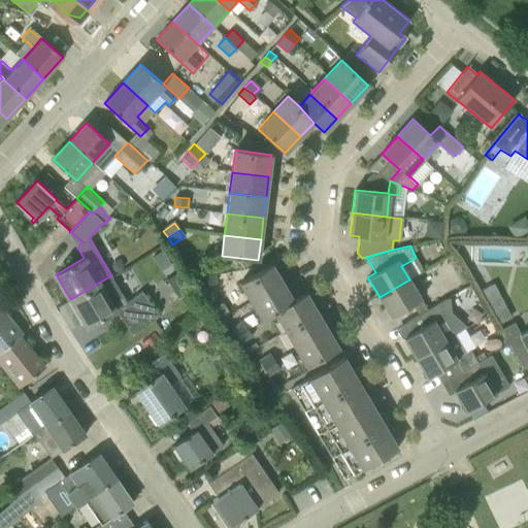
[(252,302),(284,284),(271,264),(240,283),(252,302)]
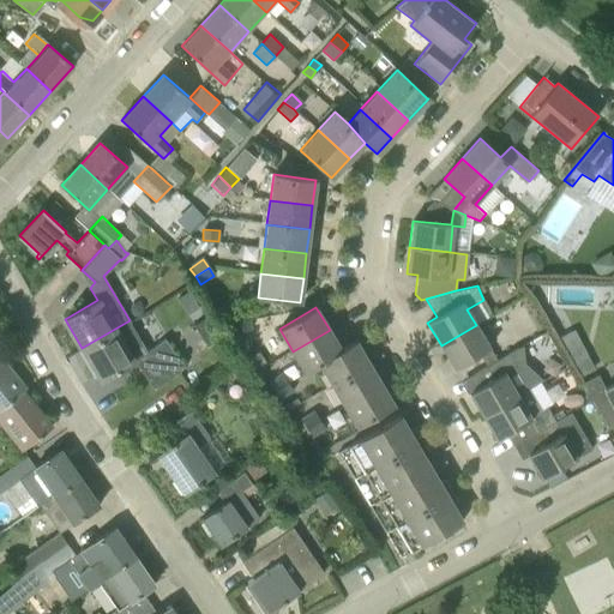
[(250,319),(235,320),(236,331),(250,329),(250,319)]
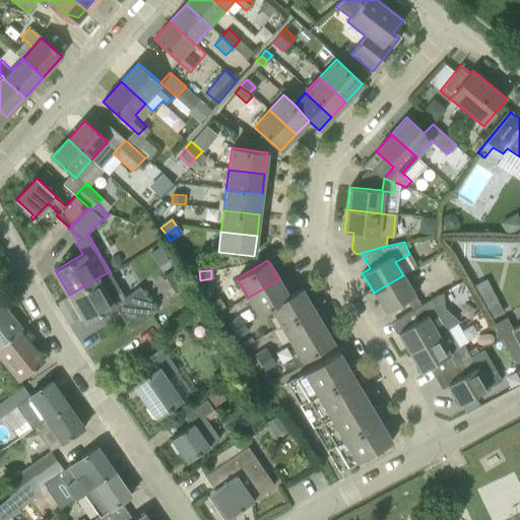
[(110,271),(69,295),(84,322),(113,305),(121,320),(149,300),(139,286),(125,297),(110,271)]
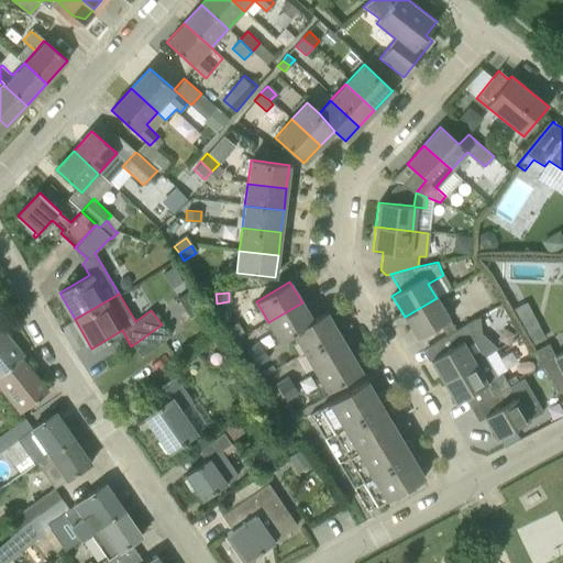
[(445,335),(455,330),(437,298),(405,317),(417,338),(439,324),(445,335)]
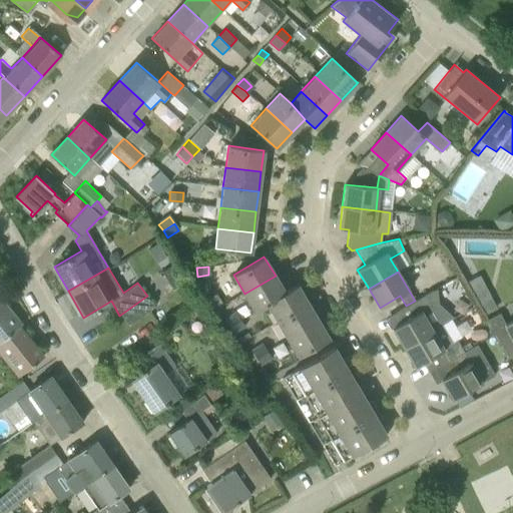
[(254,312),(268,304),(285,292),(276,276),(244,294),(254,312)]
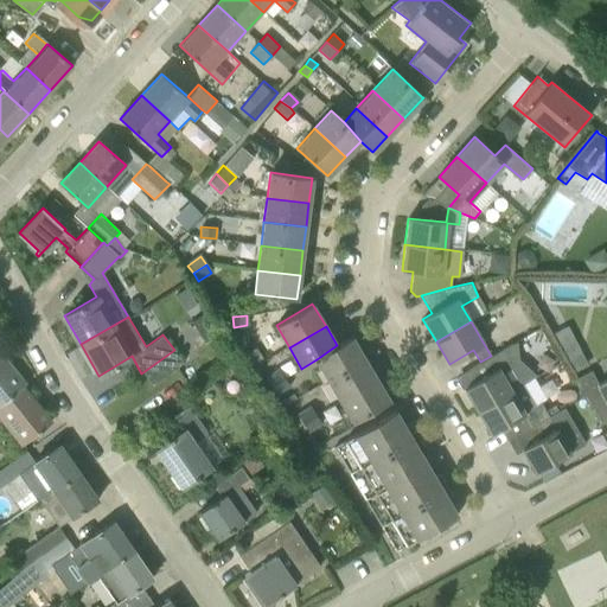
[(327,378),(364,357),(351,337),(337,345),(317,359),(327,378)]
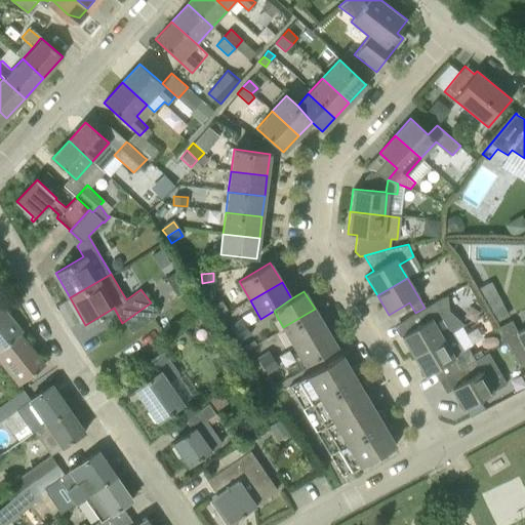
[(413,357),(451,332),(463,325),(447,311),(445,296),(425,308),(415,313),(422,324),(401,336),(413,357)]
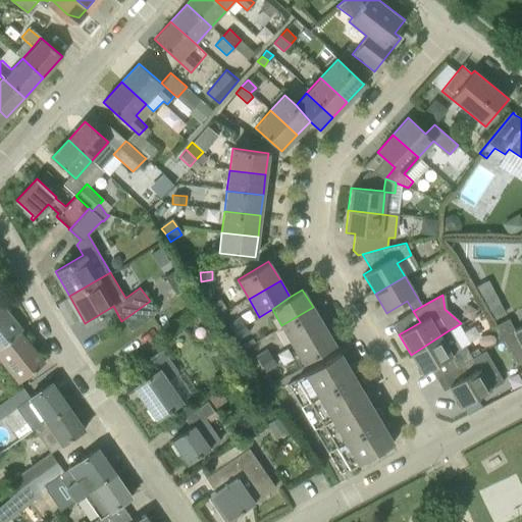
[(0,348),(19,332),(22,329),(0,302),(0,348)]
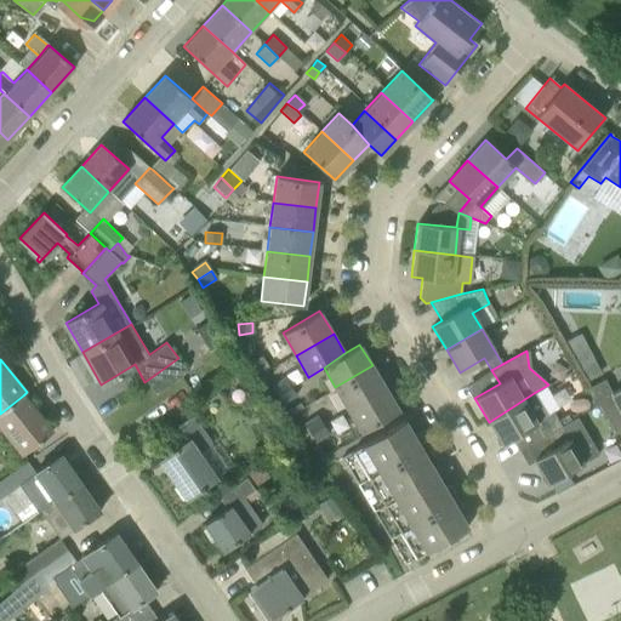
[(335,387),(347,409),(385,386),(372,365),(335,387)]
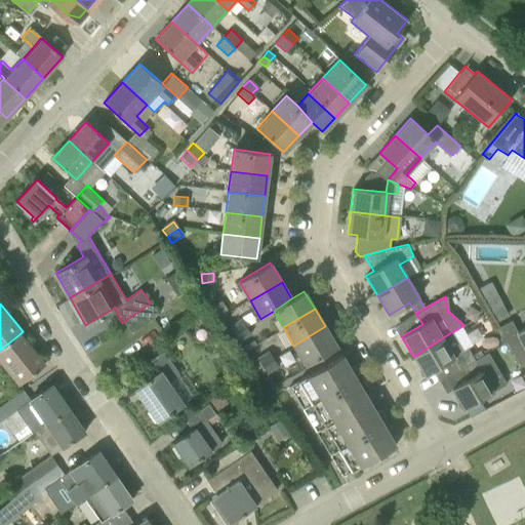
[(232,326),(237,332),(246,324),(242,318),(232,326)]
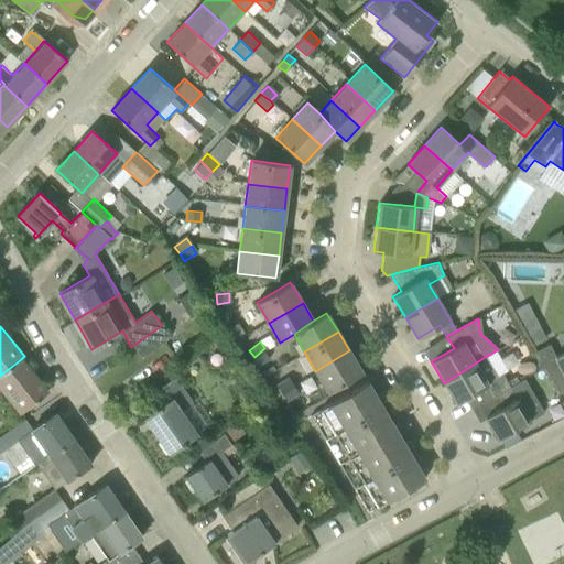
[(548,345),(531,354),(553,397),(563,390),(563,351),(554,358),(548,345)]
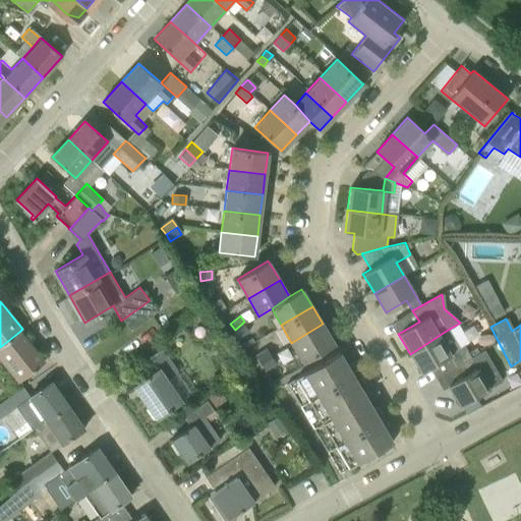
[(239,336),(249,328),(244,322),(235,330),(239,336)]
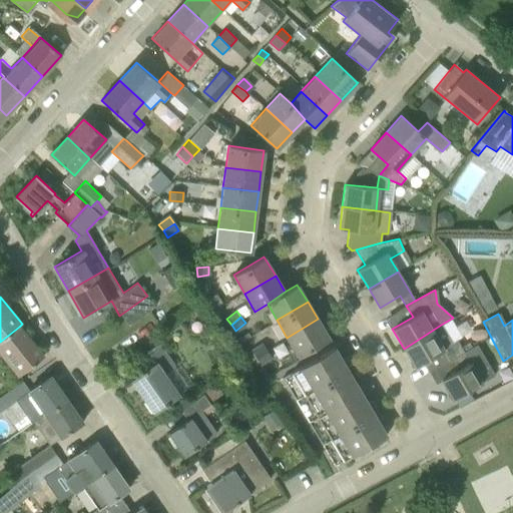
[(318,319),(287,338),(299,357),(330,338),(318,319)]
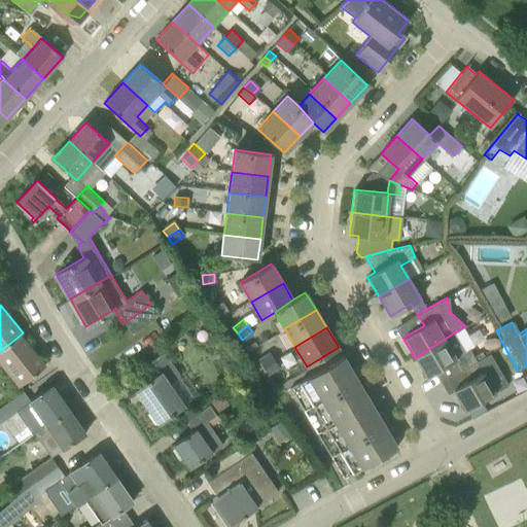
[(454,391),(484,374),(469,349),(463,352),(453,334),(415,358),(426,377),(434,373),(448,394),(454,391)]
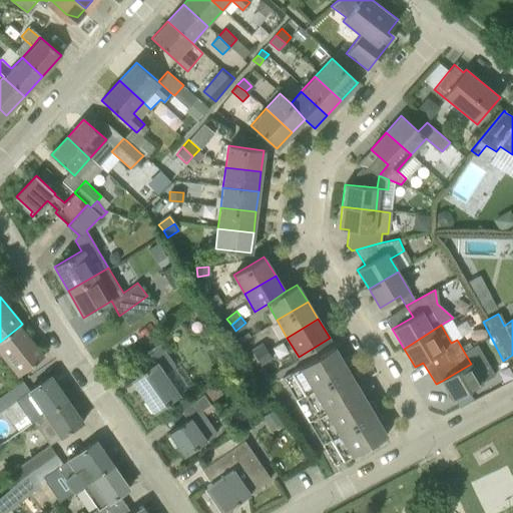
[(0,357),(16,378),(43,356),(19,327),(0,342),(0,357)]
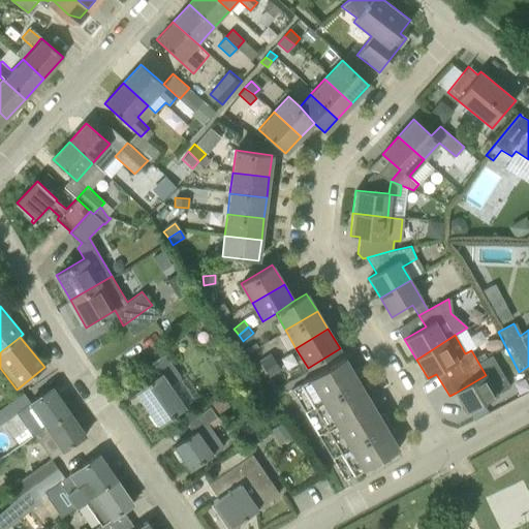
[(181,376),(164,353),(151,363),(159,374),(135,391),(159,425),(185,407),(170,385),(180,379),(180,377),(181,376)]
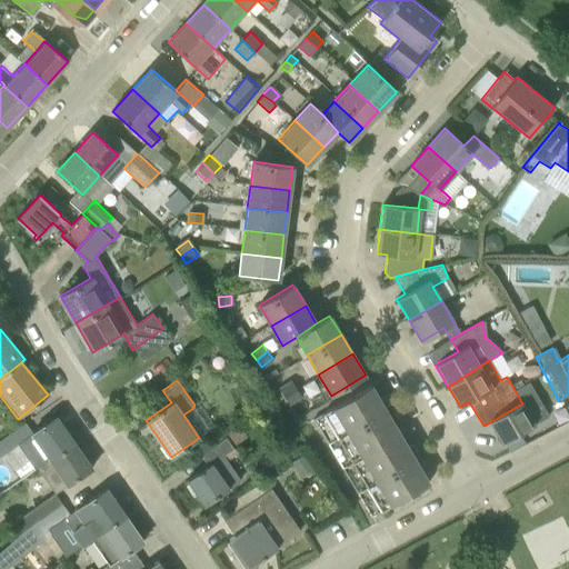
[(280,387),(286,396),(296,388),(290,380),(280,387)]
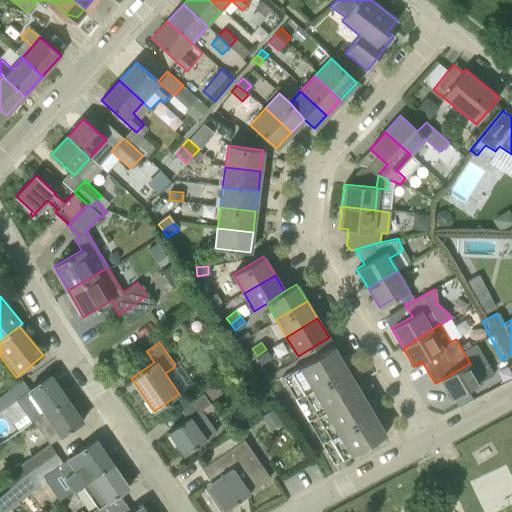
[(281,377),(294,399),(350,365),(344,356),(340,358),(333,346),(281,377)]
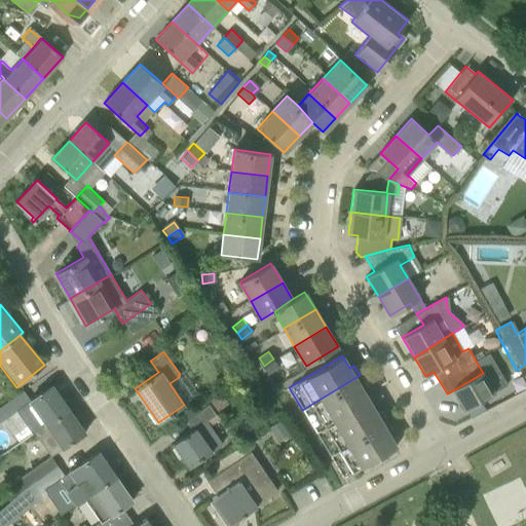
[(269,374),(279,367),(273,359),(264,366),(269,374)]
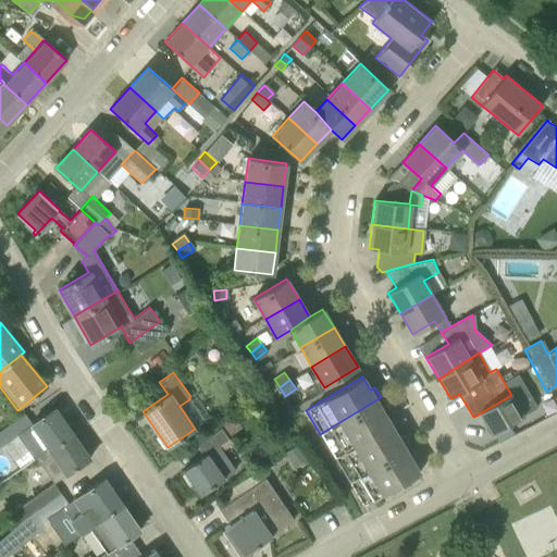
[(511,395),(480,413),(492,434),(523,416),(511,395)]
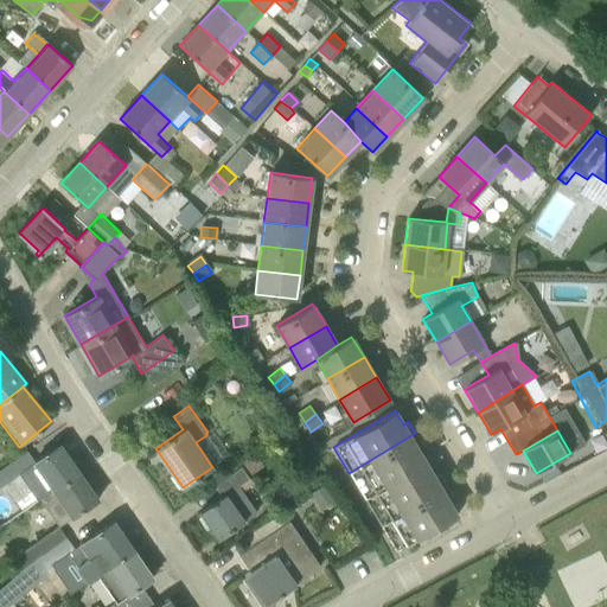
[(349,473),(363,498),(426,461),(419,449),(423,447),(415,433),(349,473)]
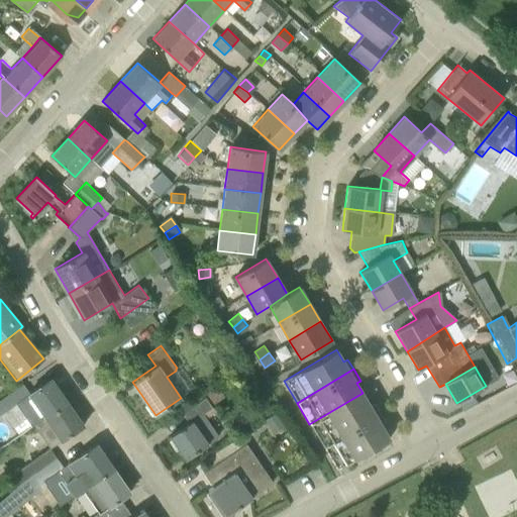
[(0,414),(16,403),(32,425),(33,425),(43,417),(67,401),(50,379),(29,394),(22,384),(9,393),(10,393),(0,400),(0,414)]
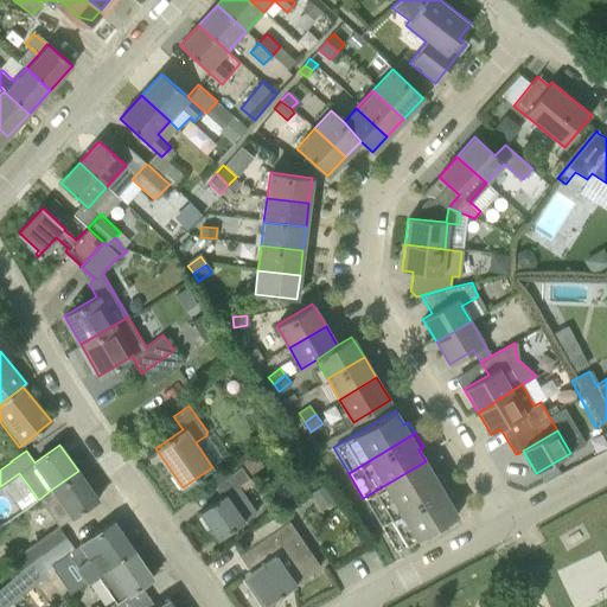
[(363,498),(379,525),(446,486),(439,473),(434,477),(426,461),(363,498)]
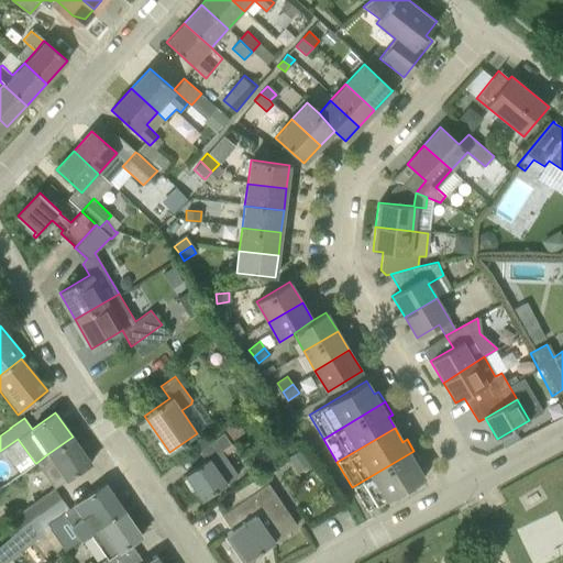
[(231,443),(224,432),(198,450),(206,461),(185,475),(202,500),(238,475),(220,450),(231,443)]
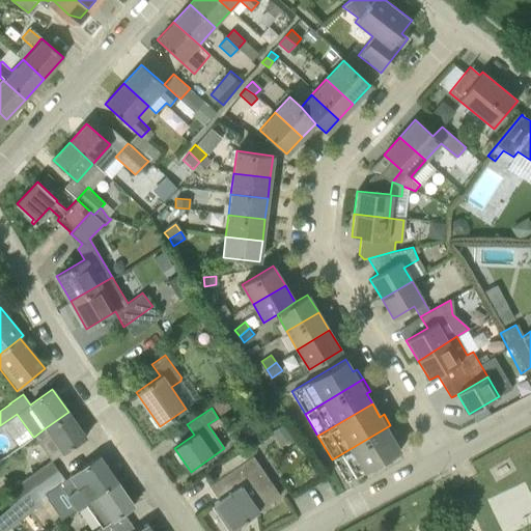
[(34,437),(51,460),(86,437),(68,412),(45,428),(34,437)]
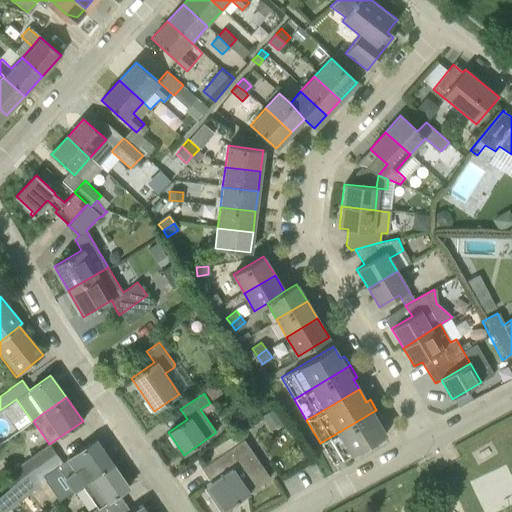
[(271,430),(282,423),(273,409),(263,416),(271,430)]
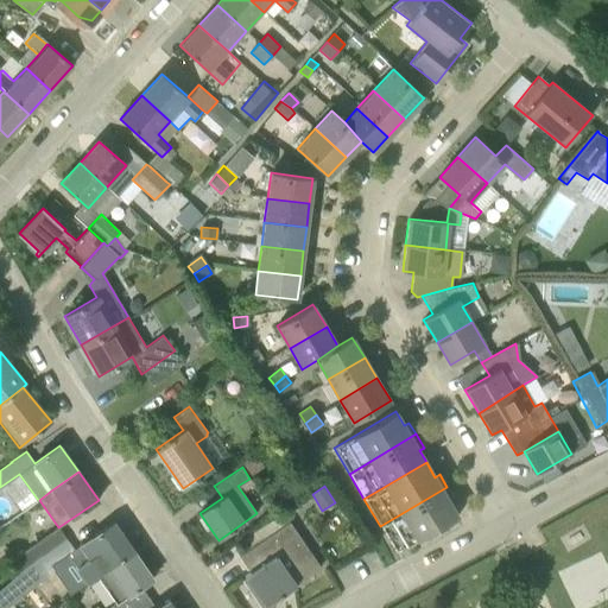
[(447,487),(380,526),(397,552),(457,517),(449,502),(455,499),(447,487)]
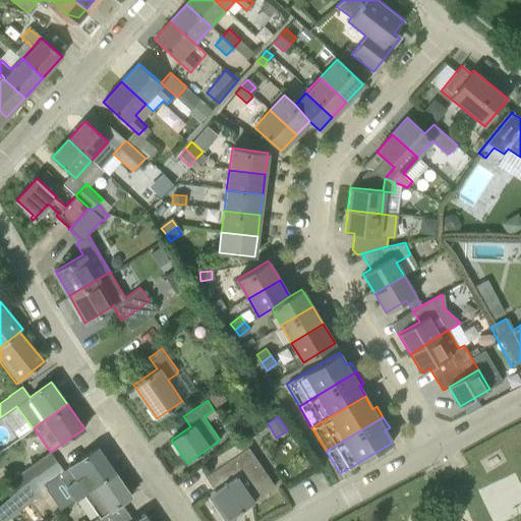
[(220,453),(252,502),(275,486),(254,457),(248,448),(248,447),(246,448),(241,439),(220,453)]
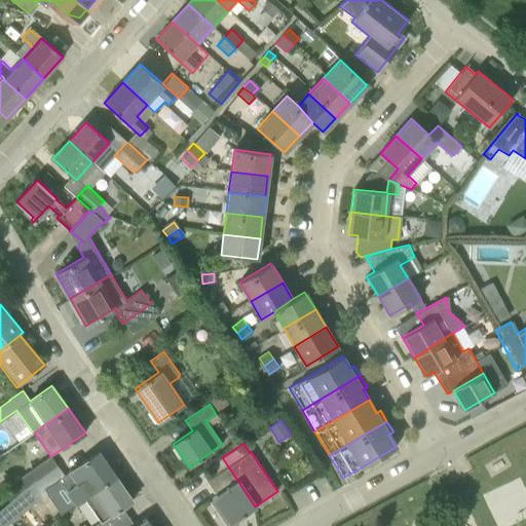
[(98,452),(64,476),(44,489),(48,494),(62,514),(84,498),(116,477),(98,452)]
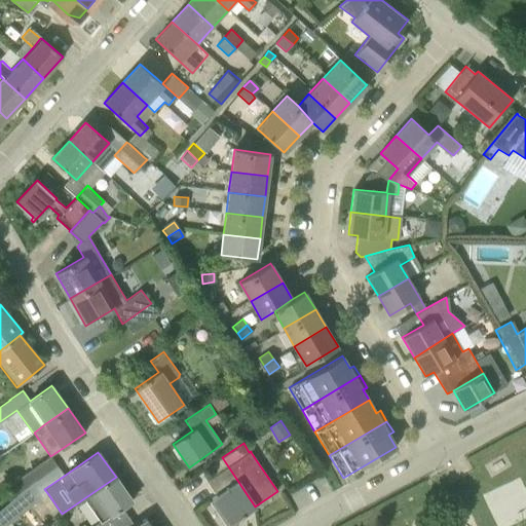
[(50,456),(9,485),(17,495),(25,488),(37,479),(57,465),(50,456)]
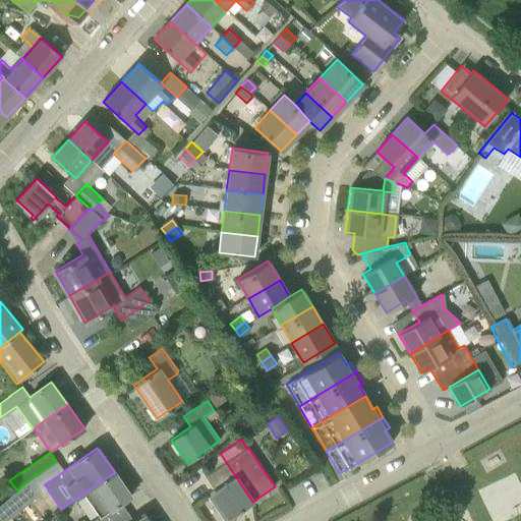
[(253,502),(252,502),(220,453),(206,463),(212,471),(207,475),(216,489),(210,494),(228,519),(253,502)]
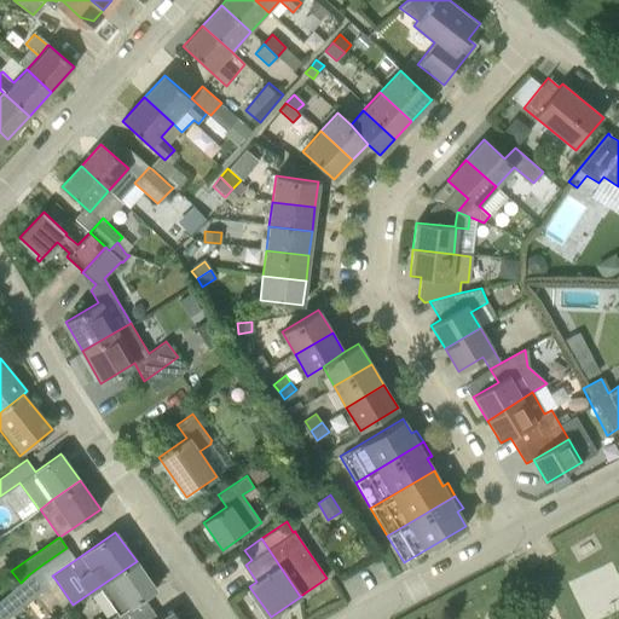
[(0,618),(9,618),(57,582),(52,576),(75,560),(67,548),(44,563),(29,574),(21,583),(0,599),(0,618)]
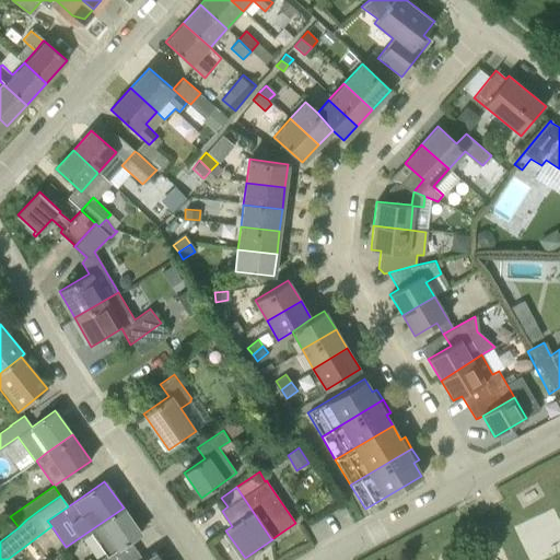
[(124,508),(90,531),(106,556),(116,548),(117,549),(141,533),(124,508)]
